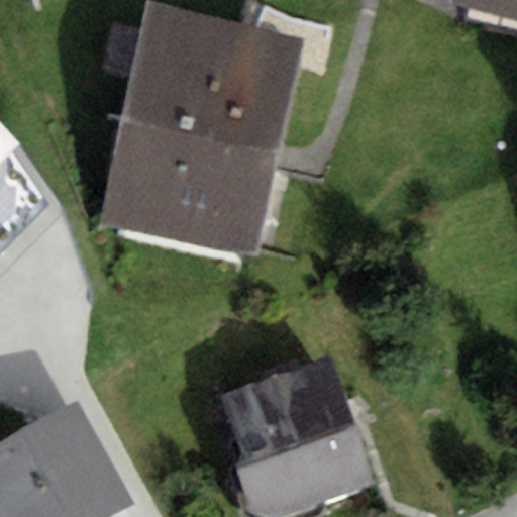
[(30,0),(39,36),(195,0),(30,0)]
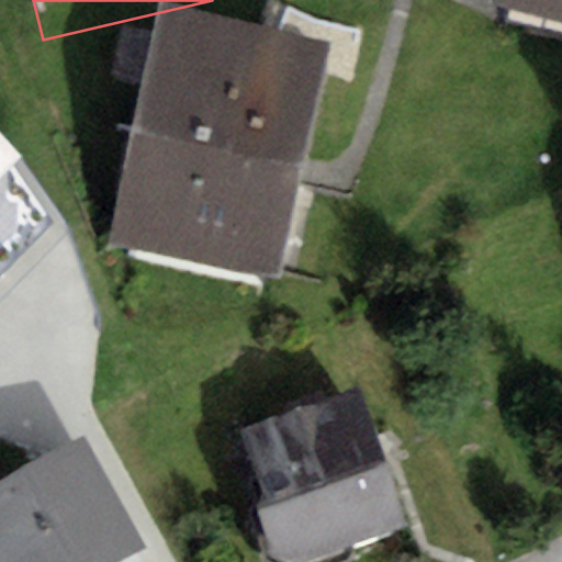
[(561,0),(489,0),(486,9),(561,26),(561,0)]
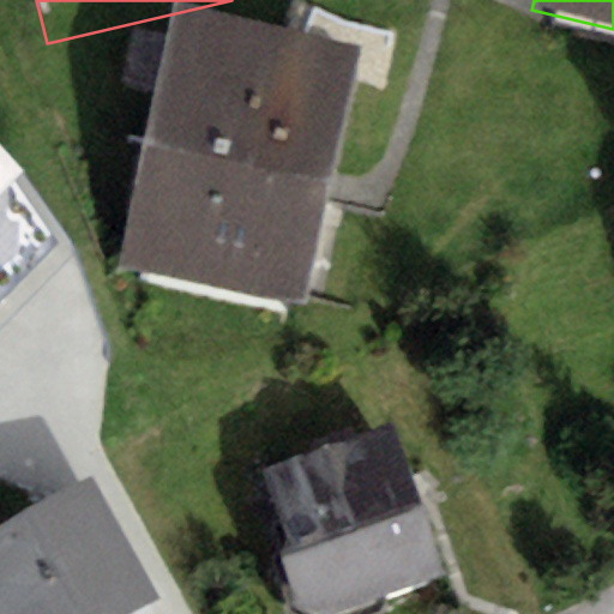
[(353,64),(168,22),(114,268),(298,308),(353,64)]
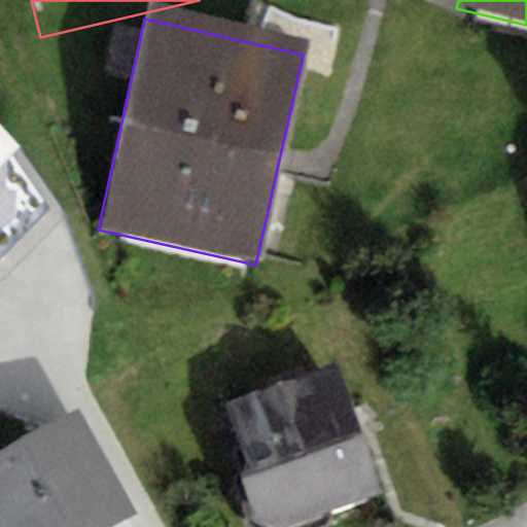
[(0,256),(54,205),(19,146),(0,126),(0,256)]
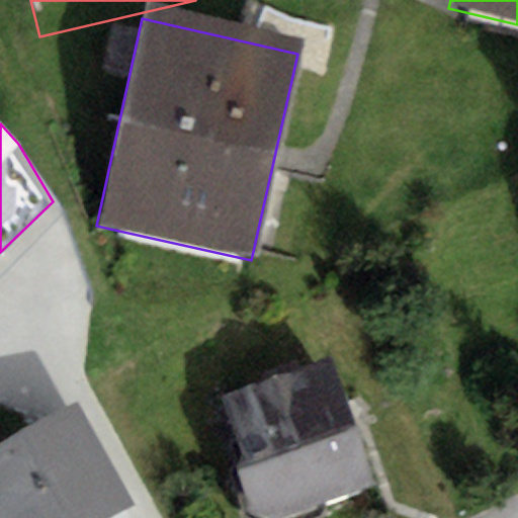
[(331,358),(221,397),(241,454),(237,469),(247,515),(252,517),(321,517),(322,517),(328,502),(375,485),(331,358)]
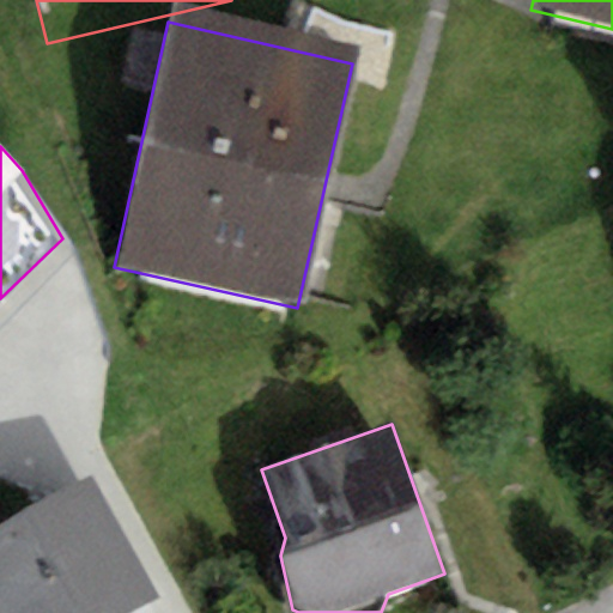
[(90,481),(0,527),(0,612),(121,612),(151,598),(90,481)]
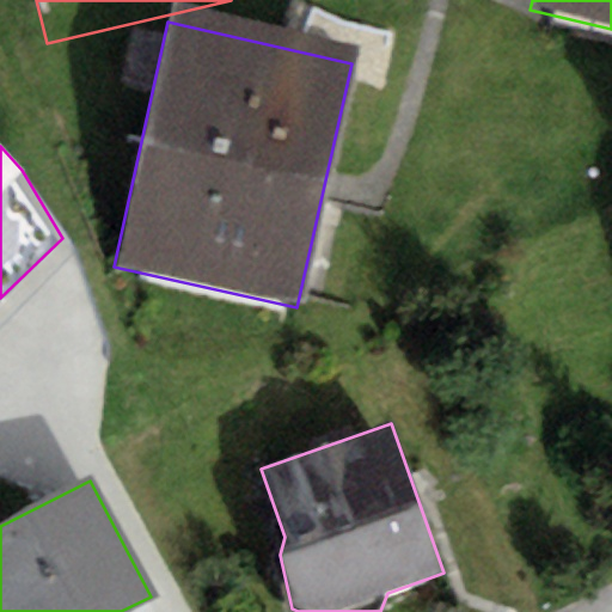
All buildings are outlined.
